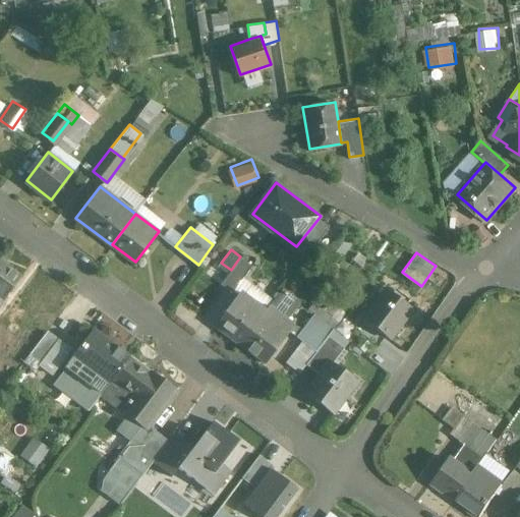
[(231,270),(221,282),(232,291),(234,289),(243,276),(252,265),(240,256),(231,270)]
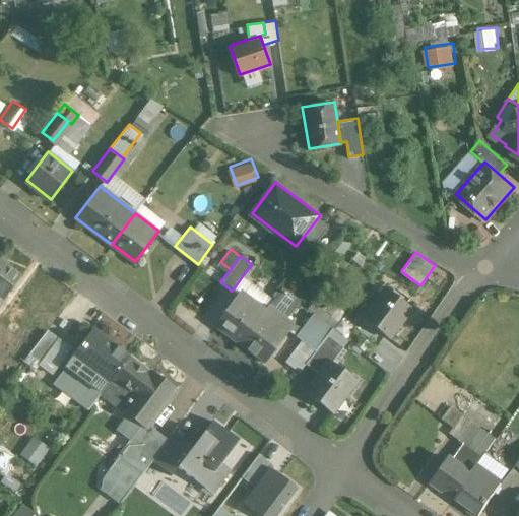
[(0,257),(0,303),(22,274),(0,257)]
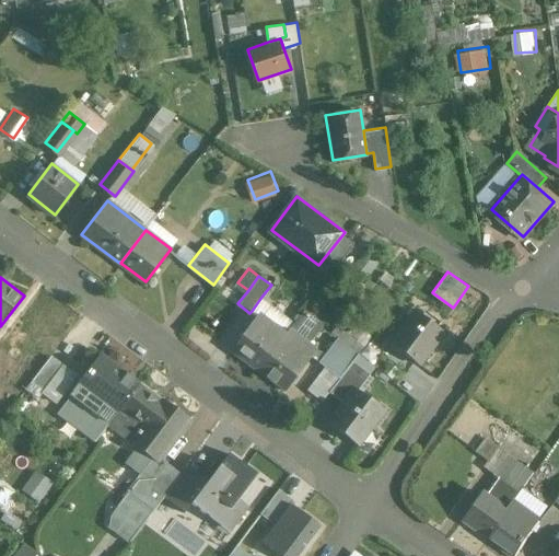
[(271,304),(261,297),(252,311),(259,316),(233,350),(259,369),(286,333),(263,315),(271,304)]
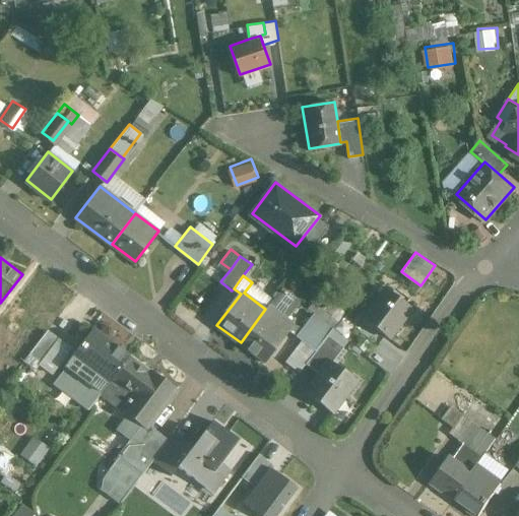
[(273,299),(252,282),(244,293),(265,309),(273,299)]
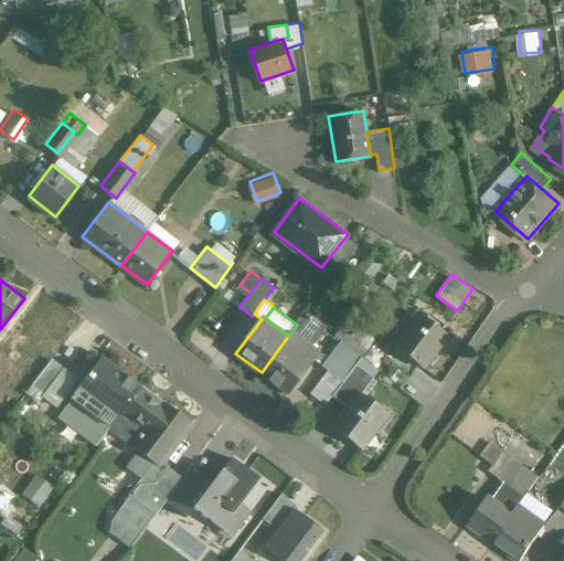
[(447,334),(418,313),(394,345),(423,366),(447,334)]
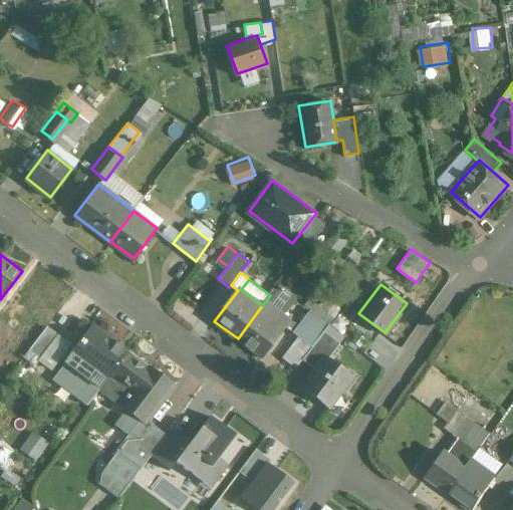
[(262,305),(238,338),(261,356),(289,319),(282,315),(294,299),(277,286),(270,295),(262,305)]
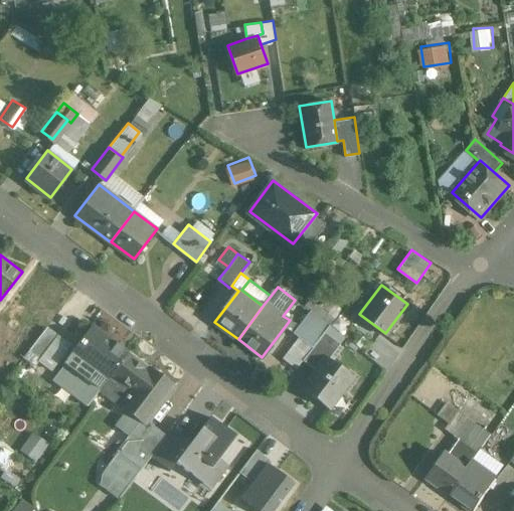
[(330,324),(311,309),(293,331),(312,346),(325,330),(330,324)]
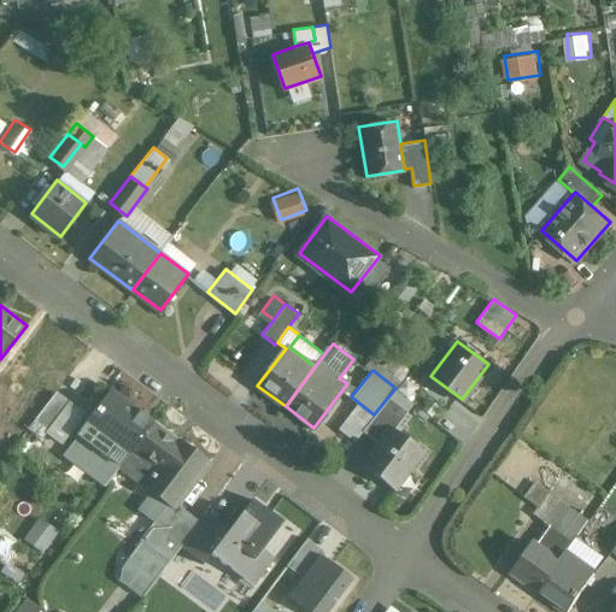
[(153,421),(112,389),(80,433),(121,464),(132,449),(153,421)]
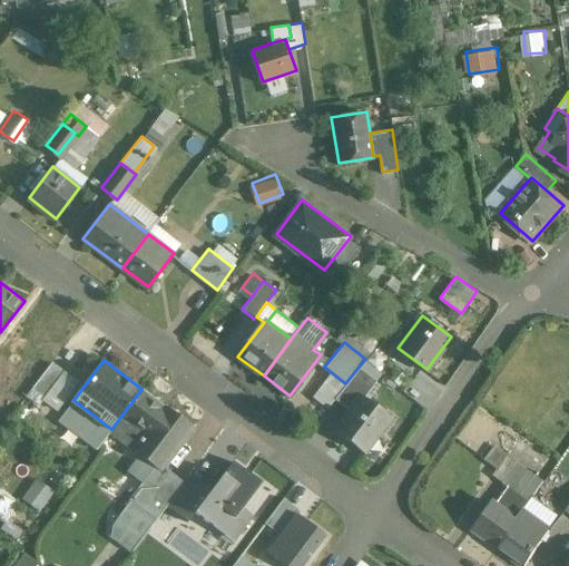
[(51,361),(35,384),(28,393),(39,403),(64,371),(51,361)]
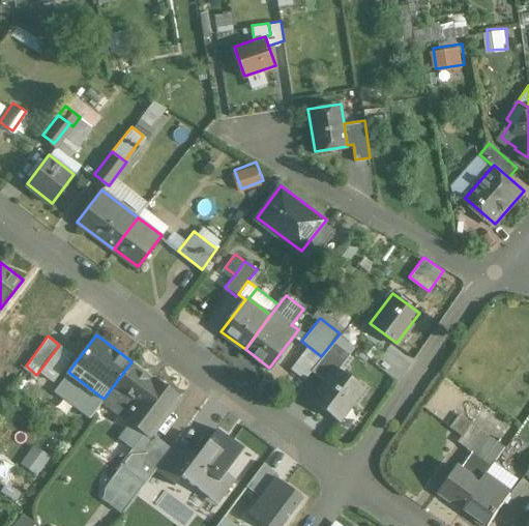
[(351,352),(334,340),(321,356),(312,369),(325,380),(335,368),(334,367),(335,366),(339,368),(351,352)]
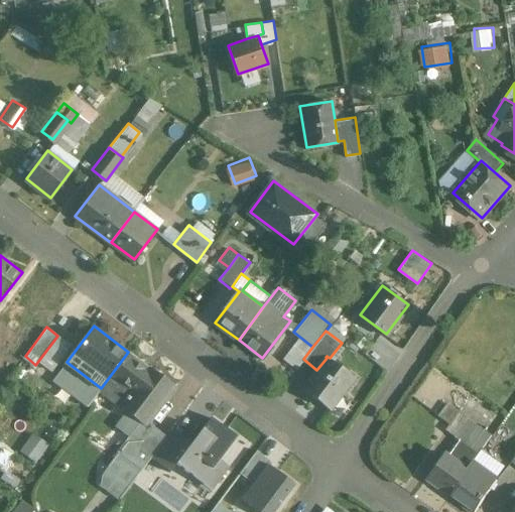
[(174,386),(128,352),(110,376),(131,391),(121,404),(141,419),(146,423),(147,422),(174,386)]
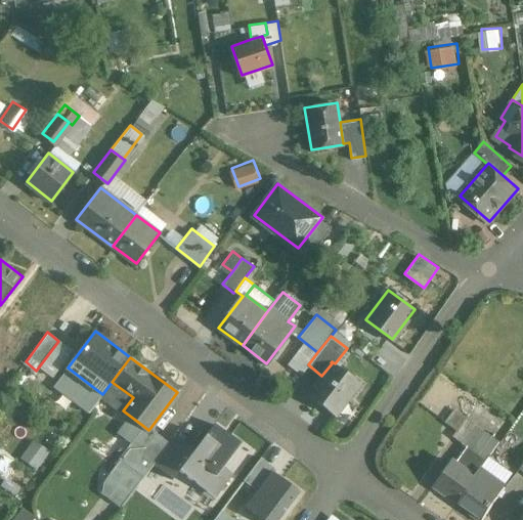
[(335,363),(332,361),(331,362),(332,363),(321,376),(309,393),(308,392),(307,393),(335,414),(335,413),(334,412),(347,395),(348,396),(358,383),(358,384),(359,383),(335,363)]
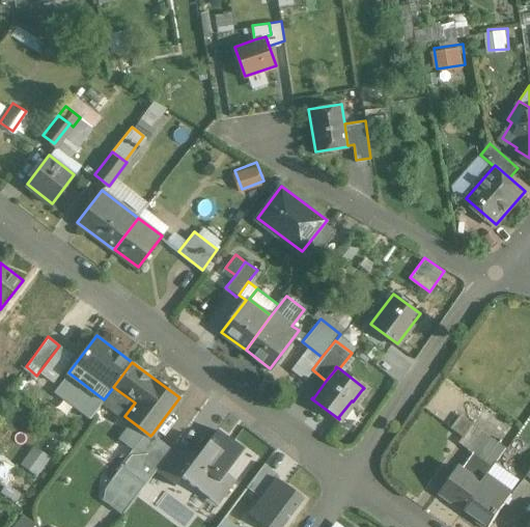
[(135,403),(113,387),(104,399),(104,400),(124,416),(135,403)]
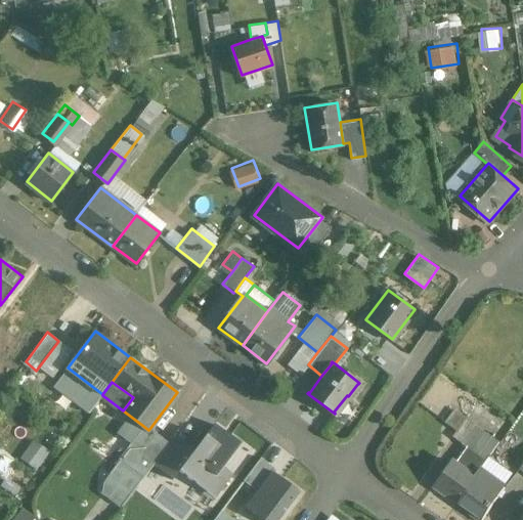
[(233,472),(223,465),(242,442),(215,422),(179,469),(205,488),(210,482),(220,489),(233,472)]
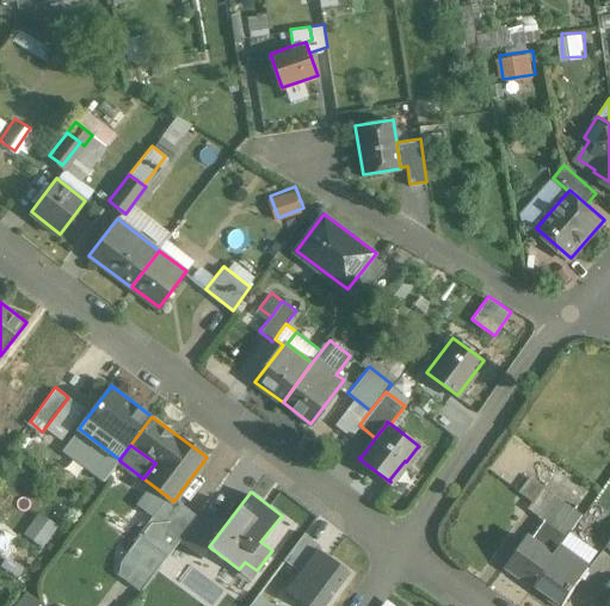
[(584,513),(555,493),(538,515),(544,520),(568,537),(584,513)]
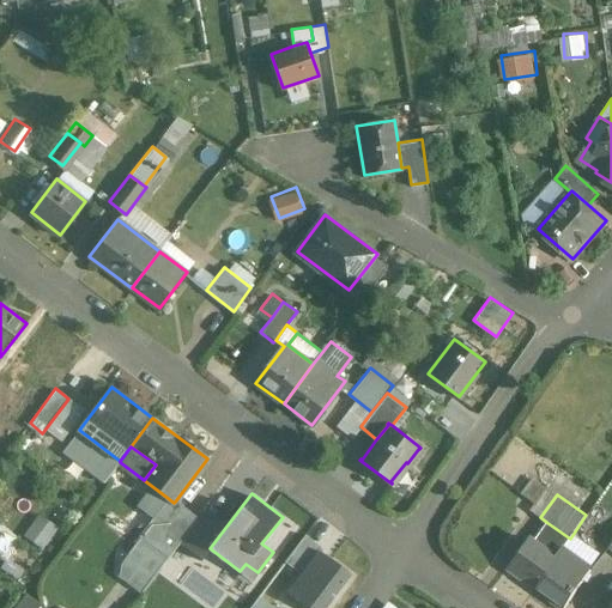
[(168,498),(139,535),(140,535),(153,546),(182,506),(175,502),(174,503),(168,498)]
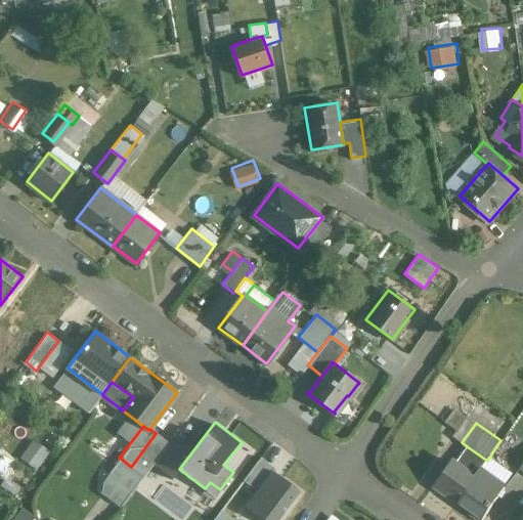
[(156,433),(131,467),(143,475),(143,476),(168,443),(156,433)]
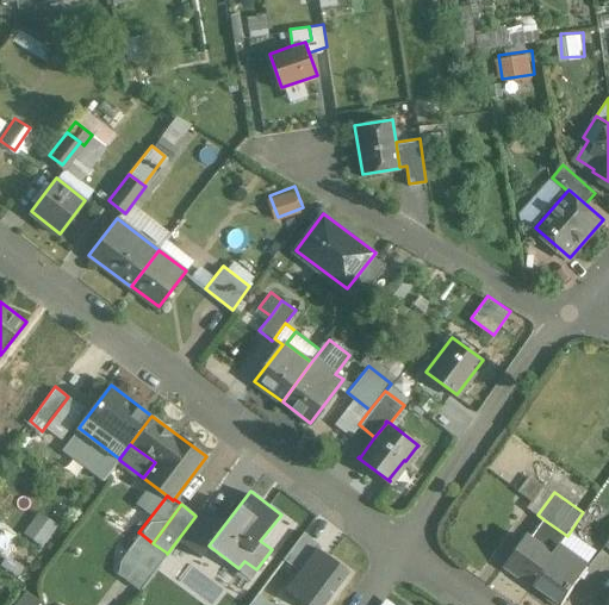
[(25,528),(42,540),(56,519),(41,509),(25,528)]
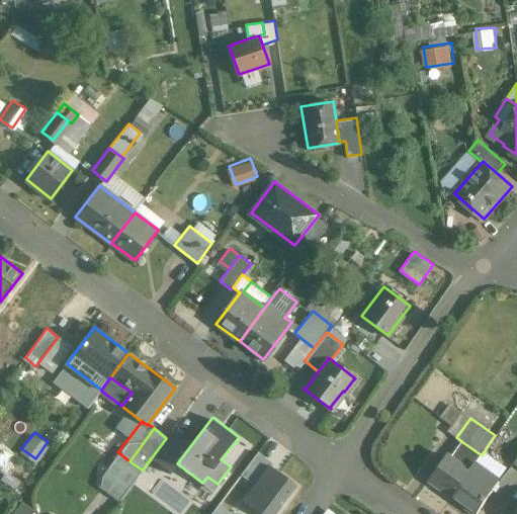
[(482,455),(461,441),(450,457),(469,470),(476,462),(476,463),(482,455)]
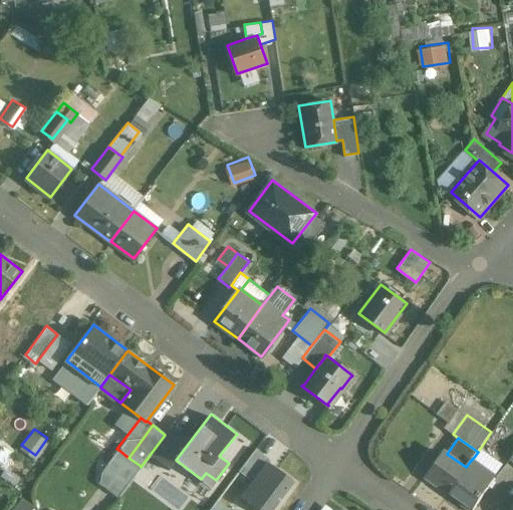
[(117,449),(101,472),(99,481),(106,486),(118,471),(130,479),(131,480),(141,466),(129,458),(117,449)]
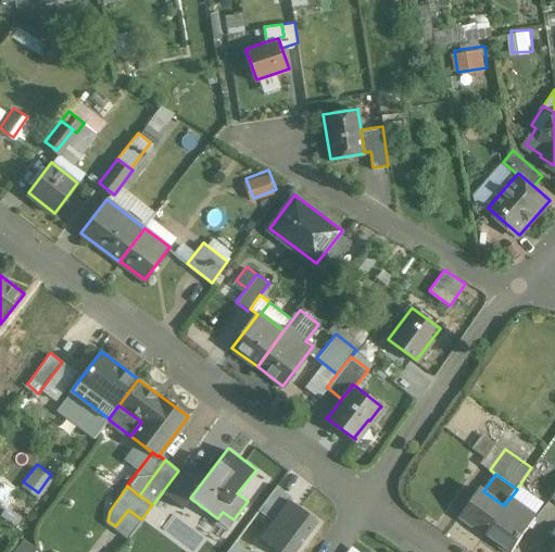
[(483,491),(478,488),(459,515),(486,534),(504,506),(504,505),(483,491)]
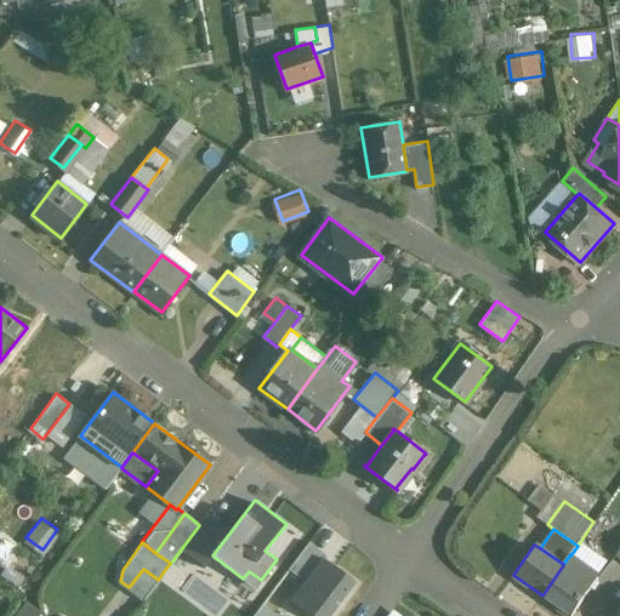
[(570,555),(570,554),(563,564),(563,565),(542,595),(569,615),(570,615),(599,576),(570,555)]
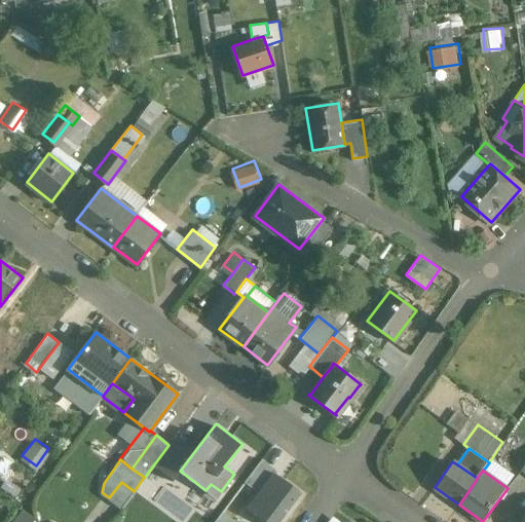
[(273,472),(247,508),(266,521),(278,521),(301,492),(273,472)]
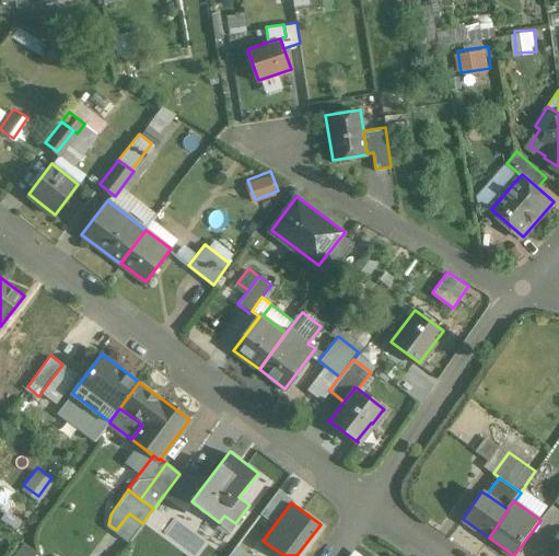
[(141,522),(129,513),(116,530),(129,539),(141,522)]
